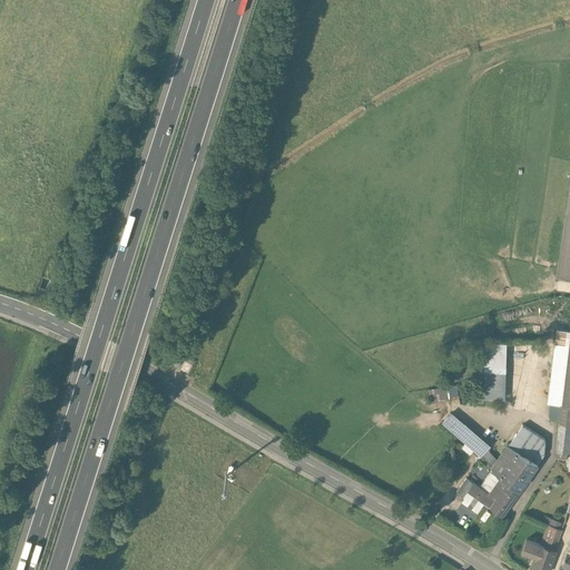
[(161,115),(169,116),(174,86),(165,85),(161,115)]
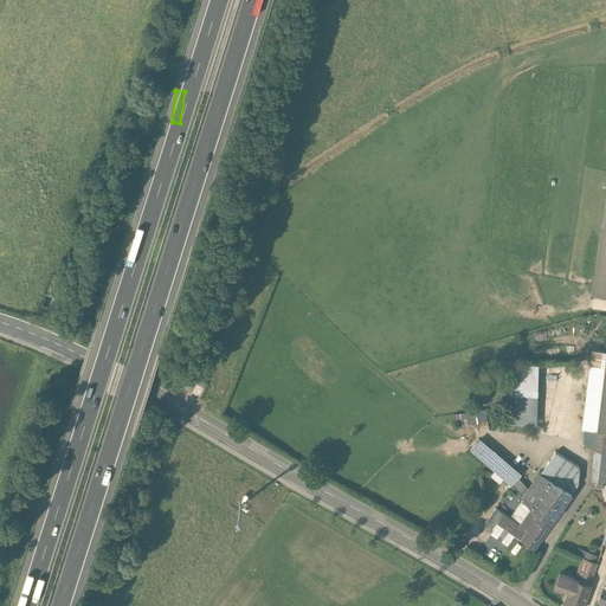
[(605,195),(588,296),(605,298),(605,195)]
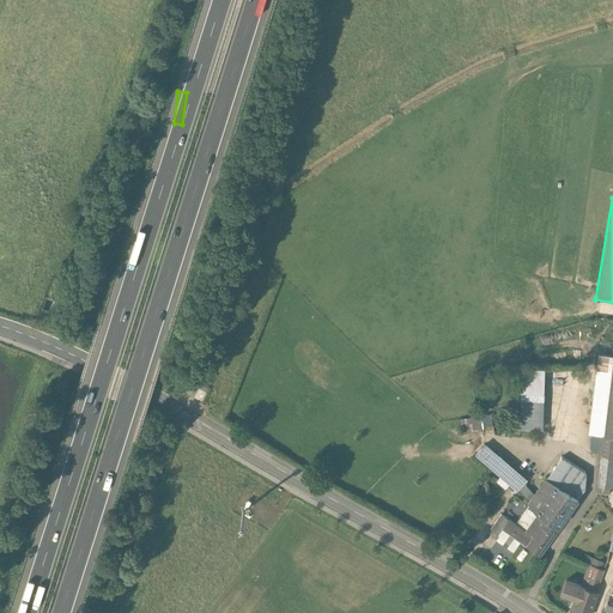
[(612,357),(598,354),(587,437),(602,438),(595,496),(612,498),(612,357)]
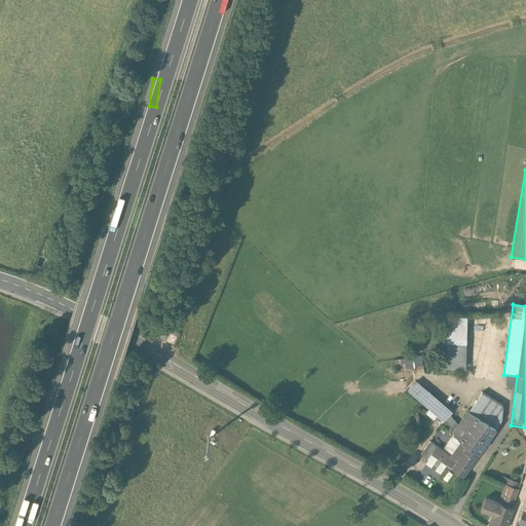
[(466,317),(445,317),(444,371),(465,371),(466,317)]
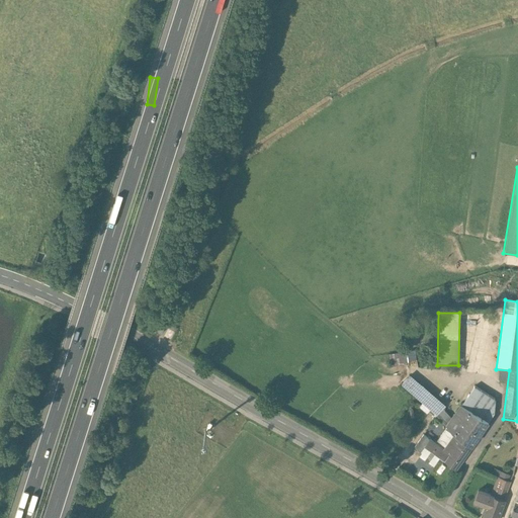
[(392,365),(407,362),(405,351),(390,354),(392,365)]
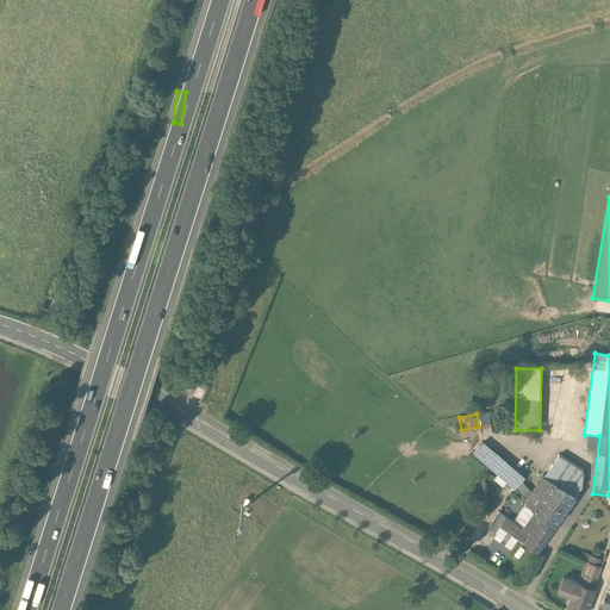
[(472,456),(511,491),(526,502),(531,493),(520,483),(522,479),(483,444),(472,456)]
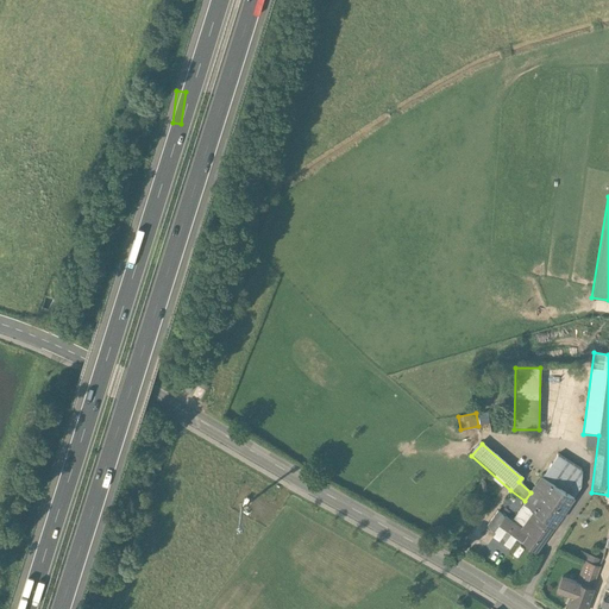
[(581,472),(557,457),(541,481),(573,501),(579,489),(581,472)]
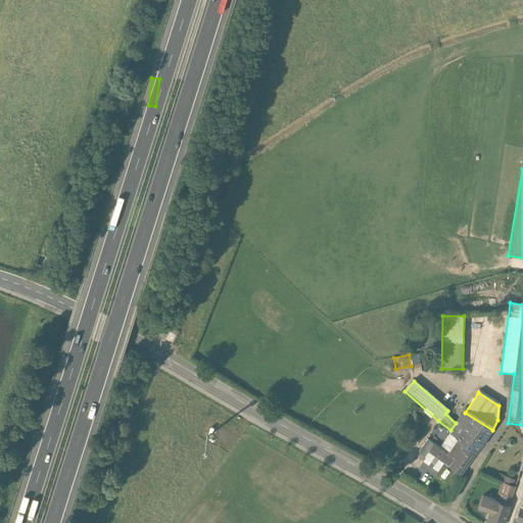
[(465,413),(463,411),(456,423),(450,430),(445,437),(455,442),(475,457),(492,430),(465,413)]
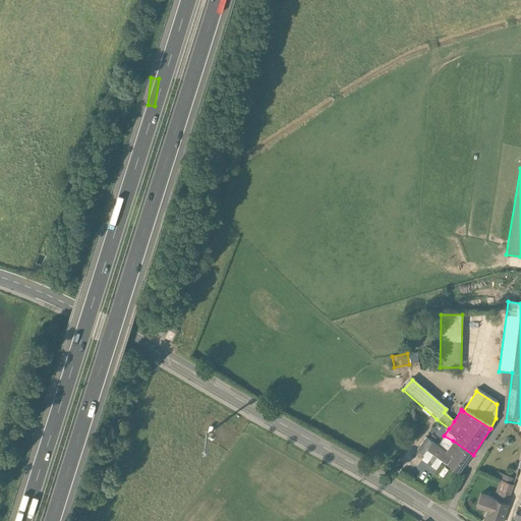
[(459,475),(473,455),(453,441),(445,452),(424,439),(414,453),(422,459),(426,453),(459,475)]
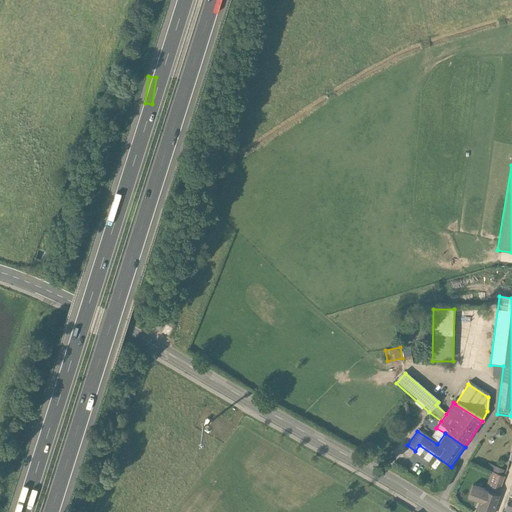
[(436,469),(440,460),(436,458),(432,467),(436,469)]
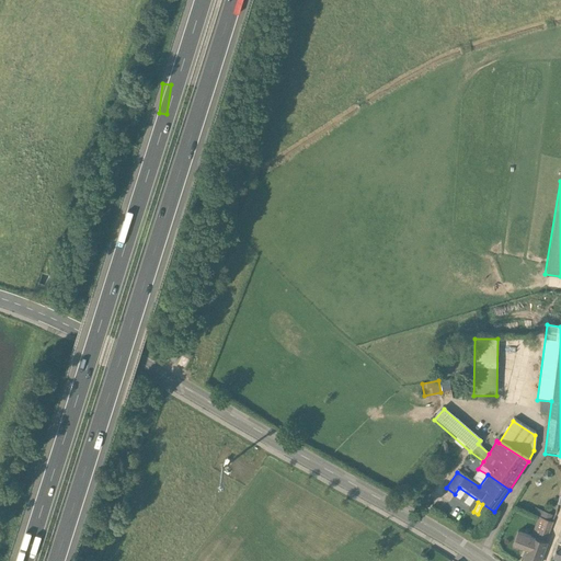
[(553,525),(538,519),(531,539),(546,545),(553,525)]
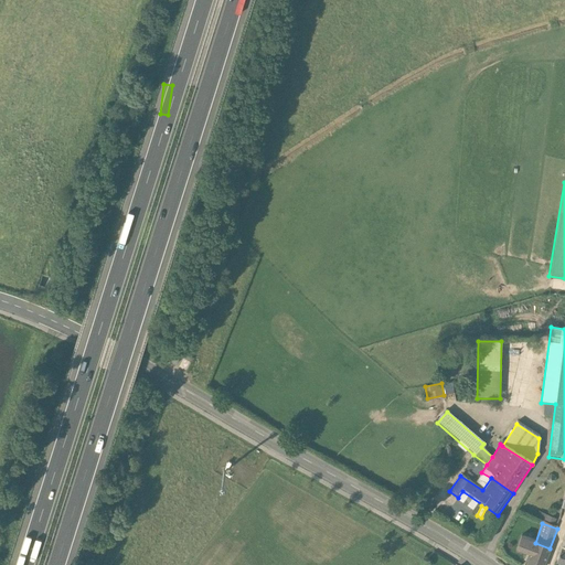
[(564,564),(564,534),(553,564),(564,564)]
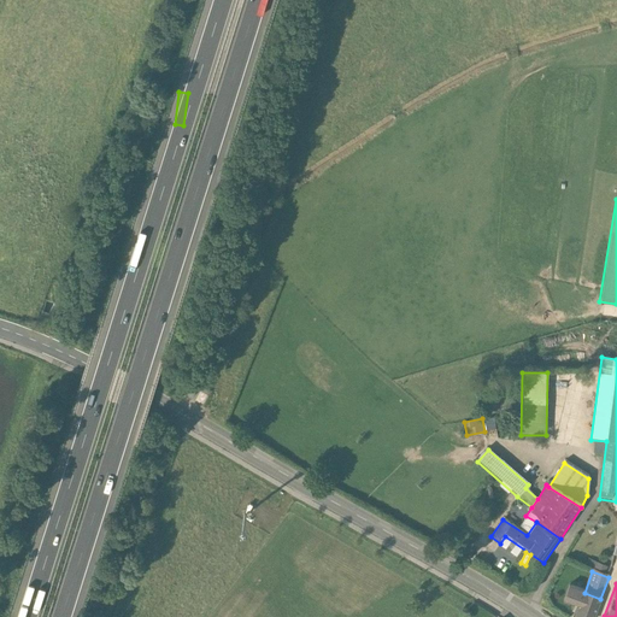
[(585,593),(569,588),(562,606),(579,612),(576,616),(593,616),(600,599),(585,593)]
